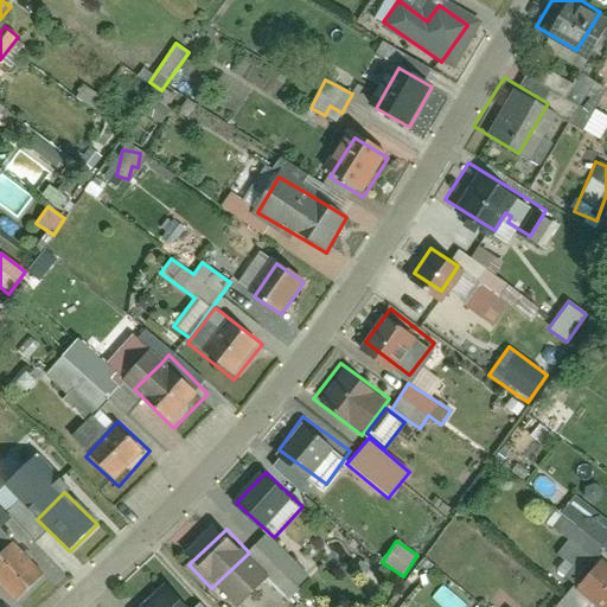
[(44,574),(11,542),(0,553),(0,583),(18,601),(44,574)]
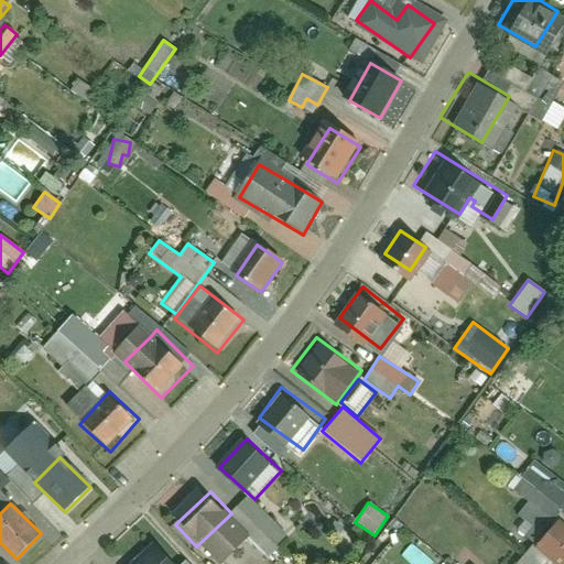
[(563,563),(563,520),(550,509),(524,538),(540,551),(554,563),(563,563)]
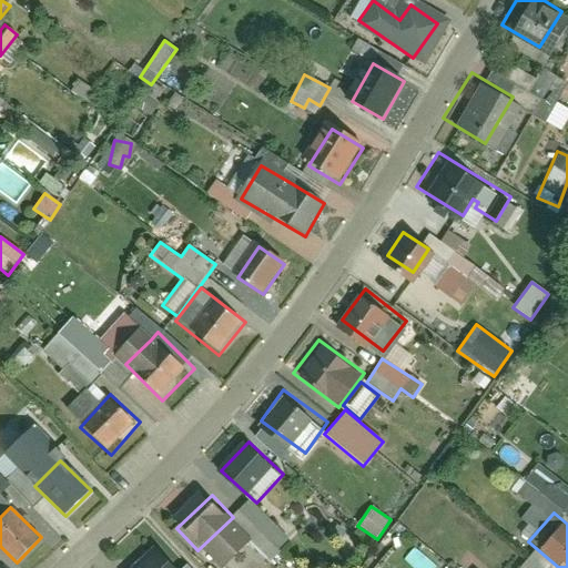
[(500,567),(531,567),(544,555),(528,541),(526,539),(500,567)]
